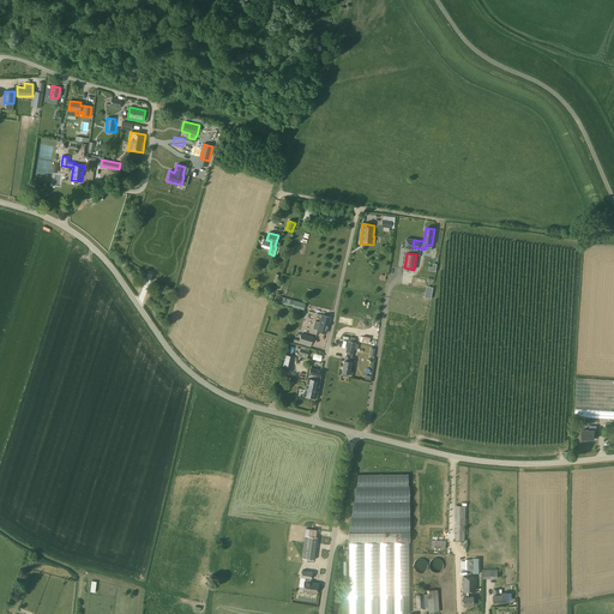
[(280,296),(278,304),(304,311),(306,304),(280,296)]
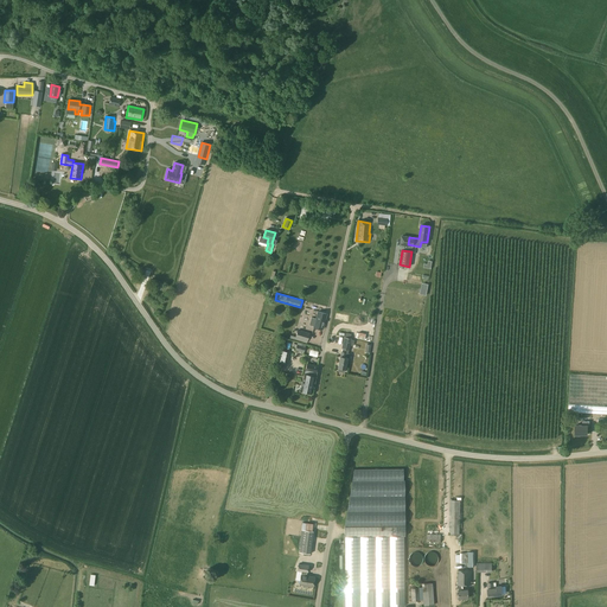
[(327,314),(318,312),(317,319),(312,318),(310,325),(314,326),(314,327),(323,330),(327,314)]
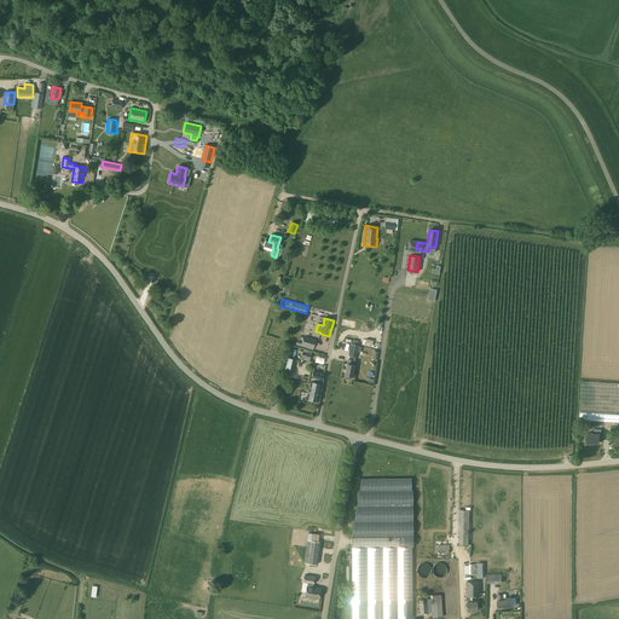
[(301,343),(305,345),(313,348),(316,340),(304,336),(301,343)]
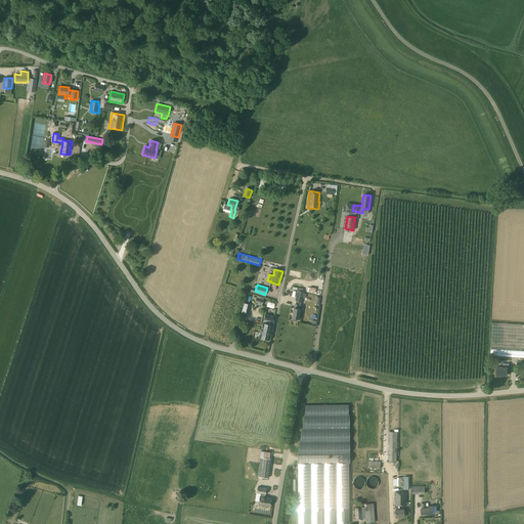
[(303,293),(303,292),(297,291),(295,301),(301,302),(302,299),(303,293)]
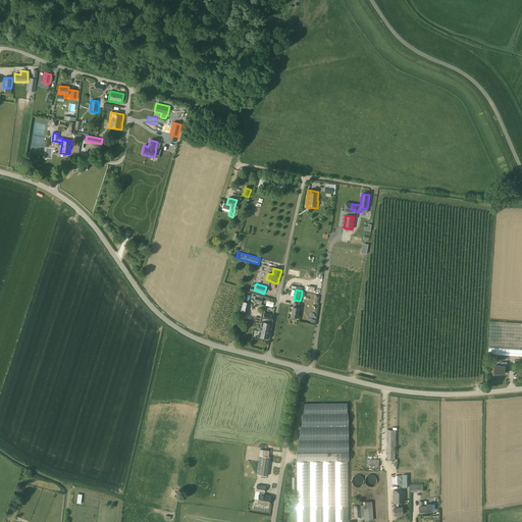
[(240,314),(246,315),(249,303),(243,302),(240,314)]
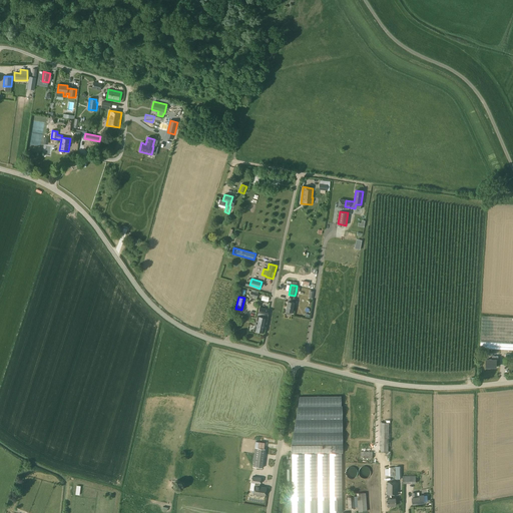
[(258,316),(254,331),(255,332),(258,333),(259,332),(264,333),(267,319),(267,318),(267,315),(268,315),(269,310),(260,308),(259,313),(258,317),(258,316)]
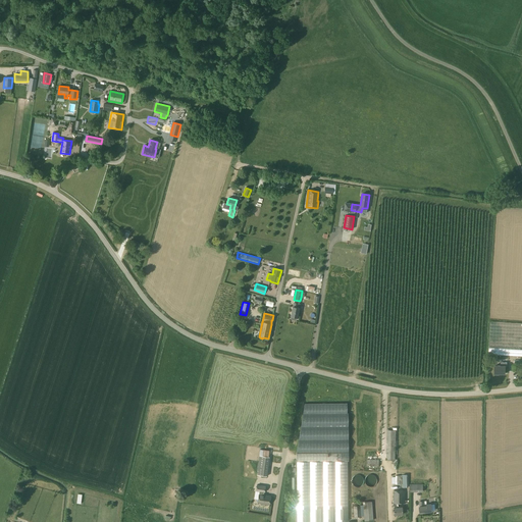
[(294,321),(294,322),(285,320),(284,327),(292,329),(291,333),(300,334),(300,333),(302,333),(303,329),(301,329),(302,322),(294,321)]
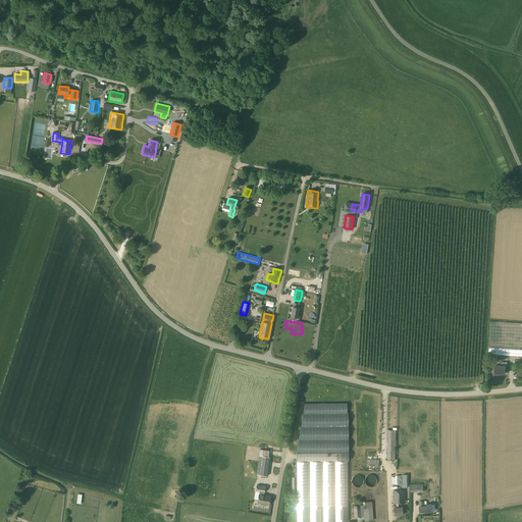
[(521,323),(490,321),(488,354),(521,356),(521,323)]
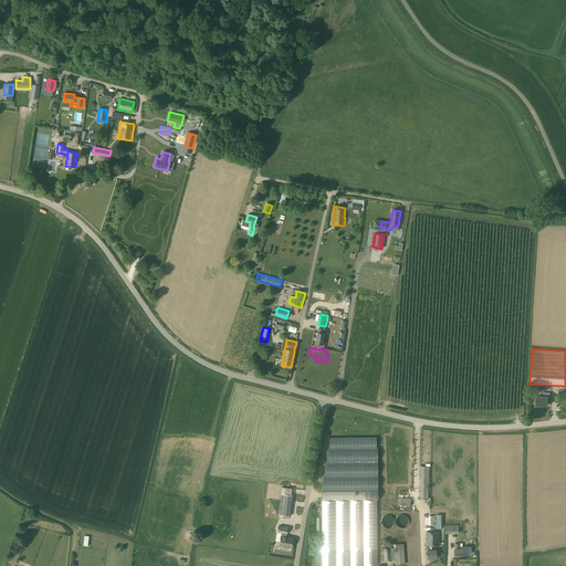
[(536,396),(536,406),(541,406),(541,405),(547,405),(548,397),(549,397),(549,392),(544,392),(544,397),(536,396)]
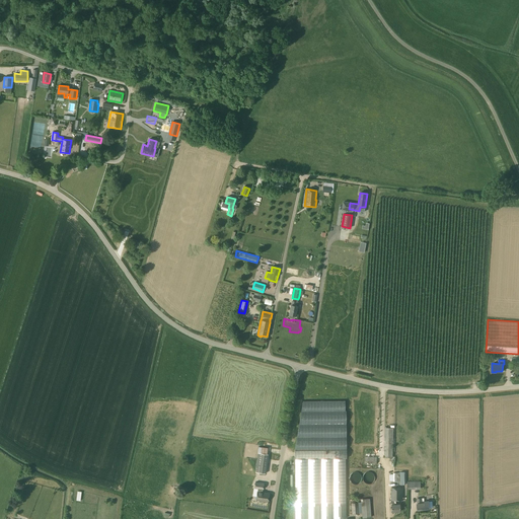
[(295,505),(295,518),(334,518),(346,518),(346,504),(346,458),(347,458),(346,411),(345,411),(345,400),(303,401),(295,450),(295,458),(295,505)]
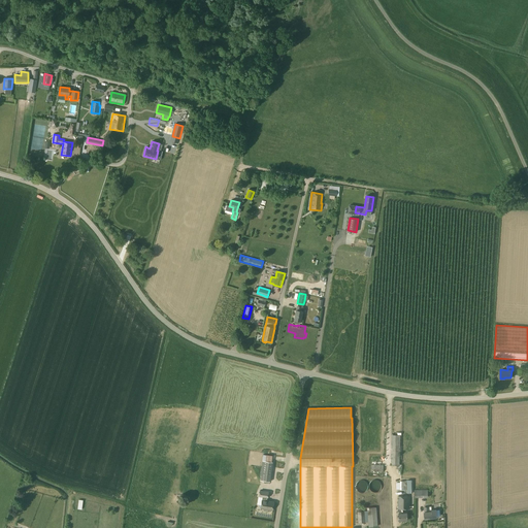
[(392,435),(391,465),(399,465),(400,435),(392,435)]
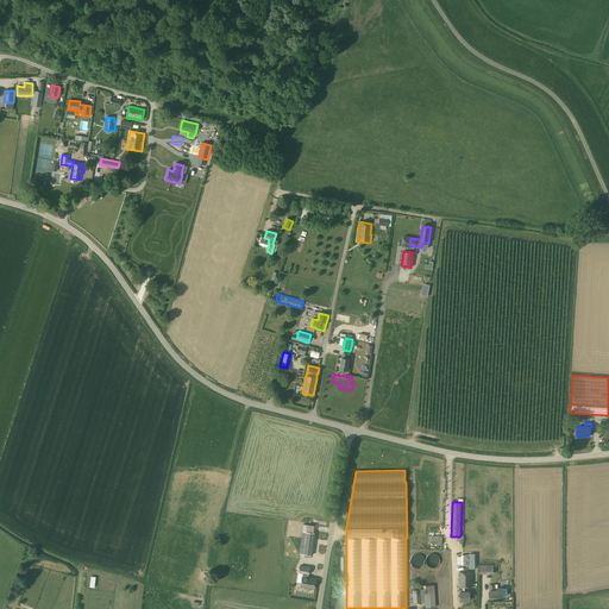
[(303,531),(300,553),(312,556),(315,533),(303,531)]
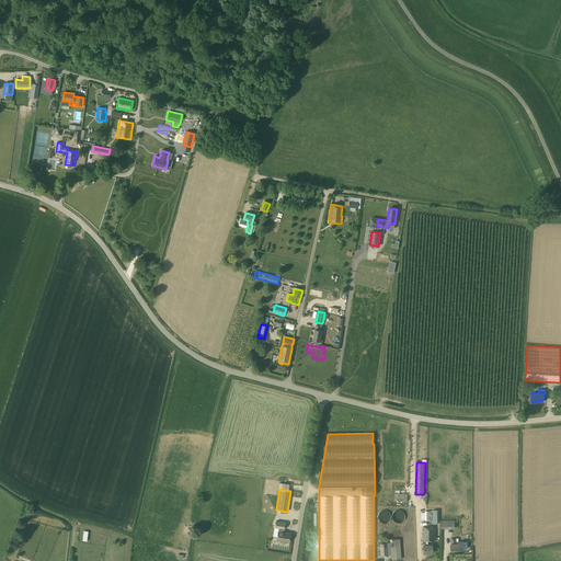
[(433,516),(428,516),(428,521),(433,521),(433,524),(438,524),(438,510),(433,510),(433,516)]
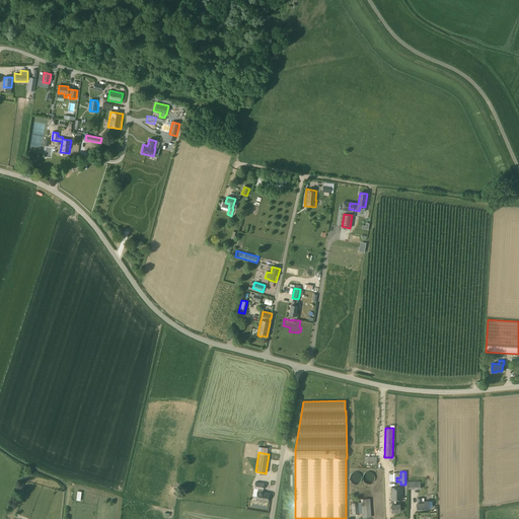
[(255,482),(254,488),(257,488),(257,492),(256,499),(269,501),(270,493),(263,492),(263,489),(264,489),(264,484),(255,482)]
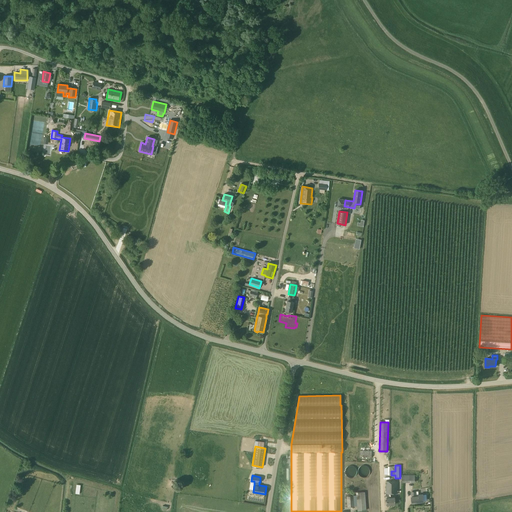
[(386,481),(386,493),(386,494),(387,494),(387,498),(388,505),(396,504),(395,497),(391,497),(390,494),(397,494),(397,481),(386,481)]
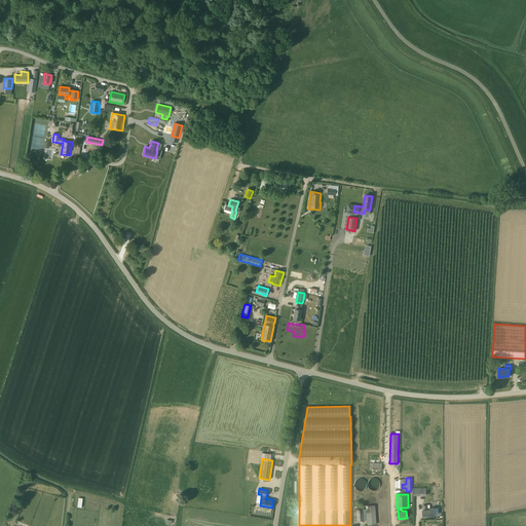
[(423,516),(431,516),(435,515),(435,516),(436,515),(435,508),(430,509),(430,510),(427,510),(427,504),(422,505),(423,510),(422,511),(423,516)]
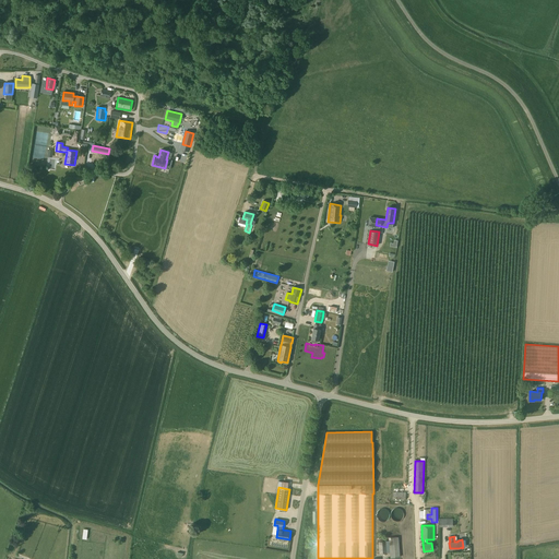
[(399,537),(389,537),(390,558),(400,557),(399,537)]
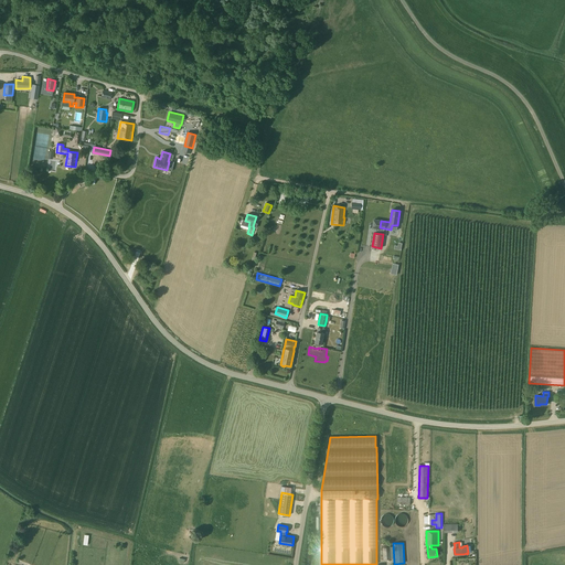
[(393,555),(392,547),(382,547),(383,560),(391,560),(391,555),(393,555)]
